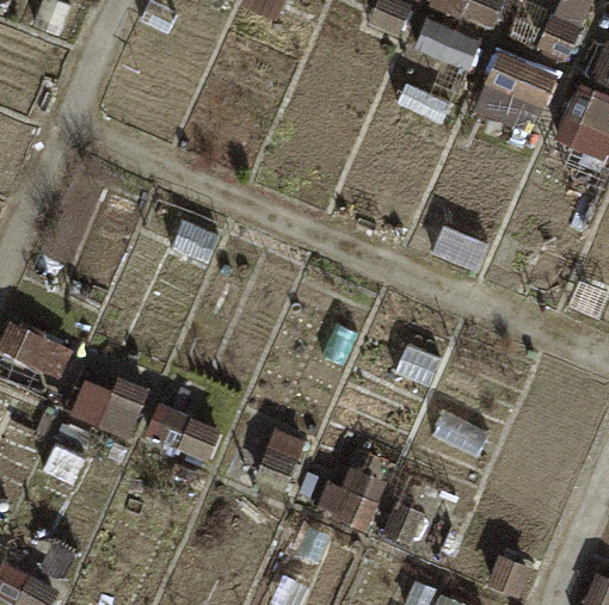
[(71,5),(60,0),(45,0),(37,20),(61,30),(71,5)]
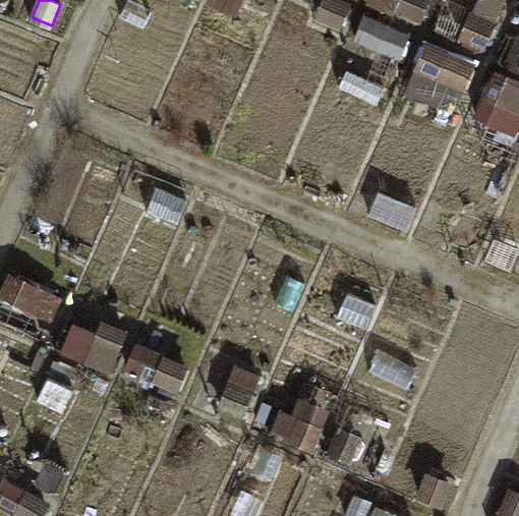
[(346,4),(337,0),(324,0),(314,21),(335,31),(346,4)]
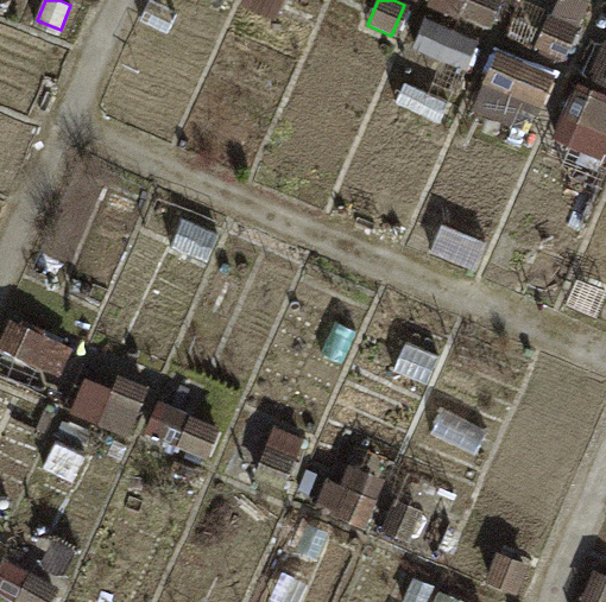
[(430,0),(429,1),(490,27),(502,0),(430,0)]
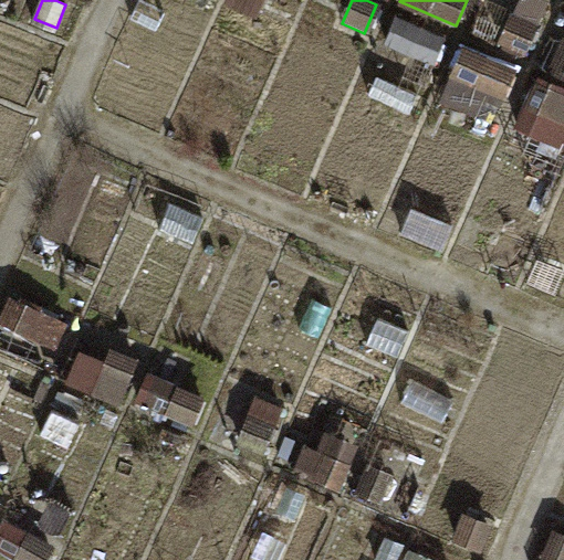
[(447,35),(396,13),(384,41),(435,63),(447,35)]
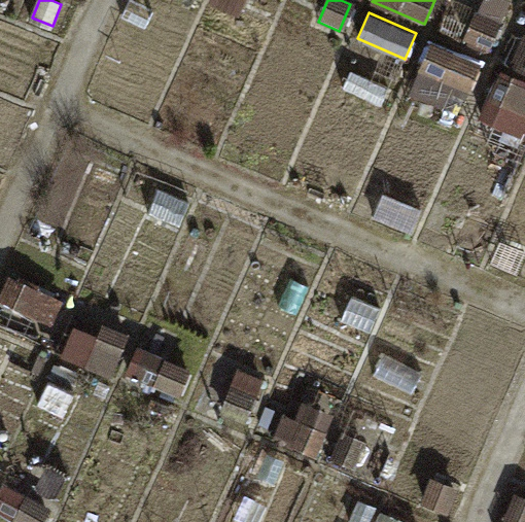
[(500,28),(473,14),(462,38),(490,50),(500,28)]
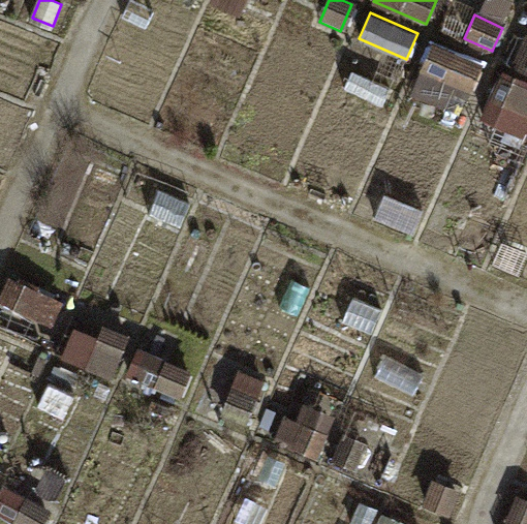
[(526,38),(520,35),(507,62),(526,70),(526,38)]
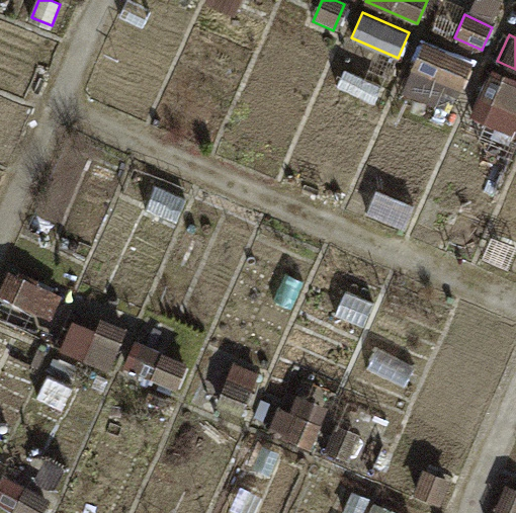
[(477,64),(424,40),(410,72),(462,95),(477,64)]
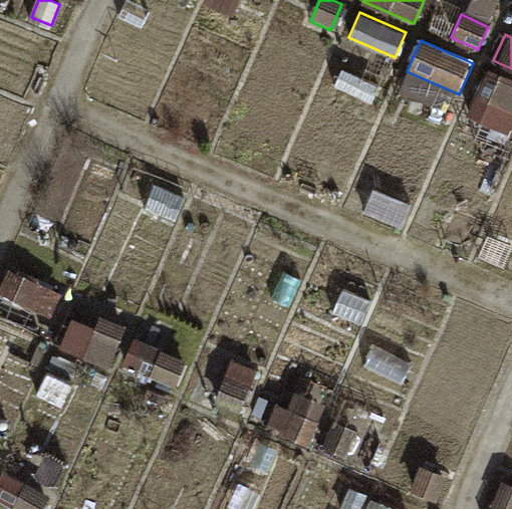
[(511,88),(484,76),(465,119),(509,140),(511,133),(511,88)]
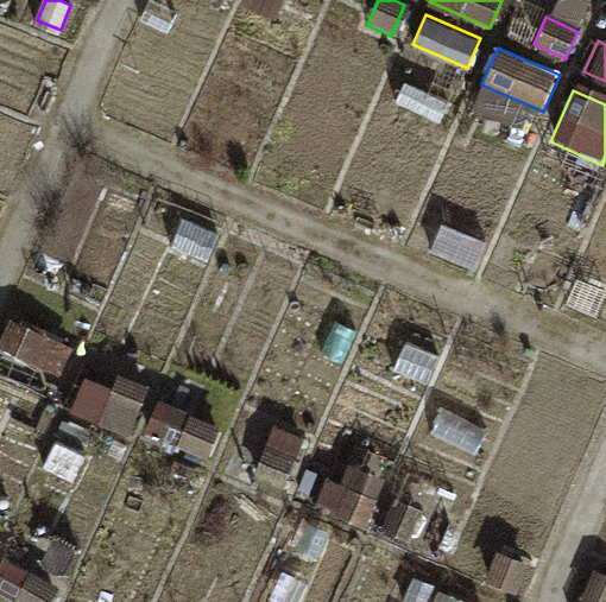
[(112,192),(82,179),(74,197),(103,210),(112,192)]
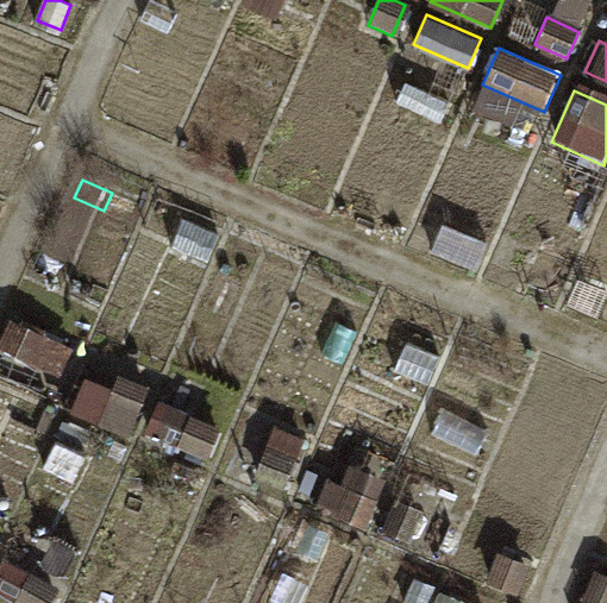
[(218,237),(182,220),(170,247),(206,264),(218,237)]
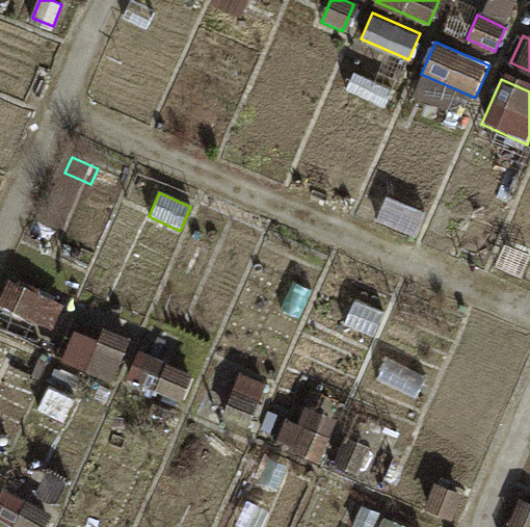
[(59,304),(5,280),(0,291),(0,306),(48,327),(59,304)]
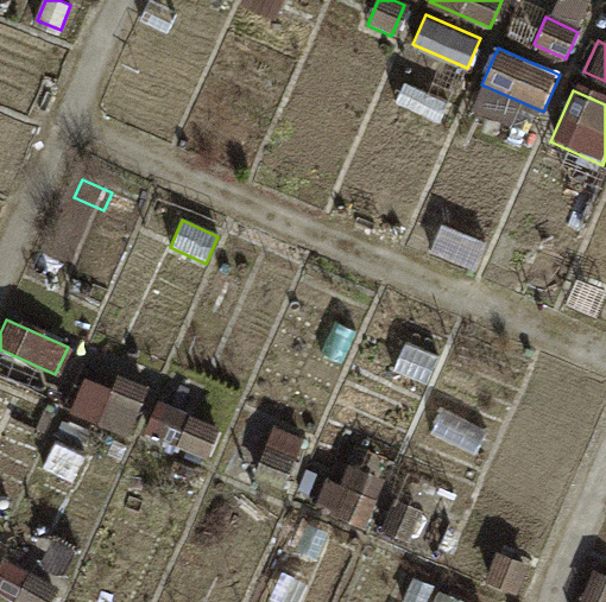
[(435,359),(403,344),(395,363),(427,378),(435,359)]
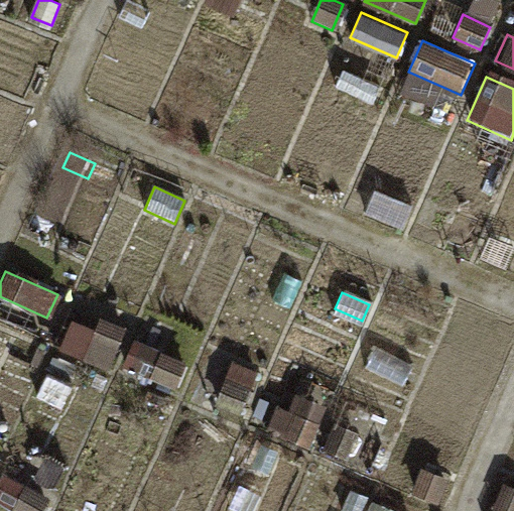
[(113,368),(130,329),(104,317),(87,356),(113,368)]
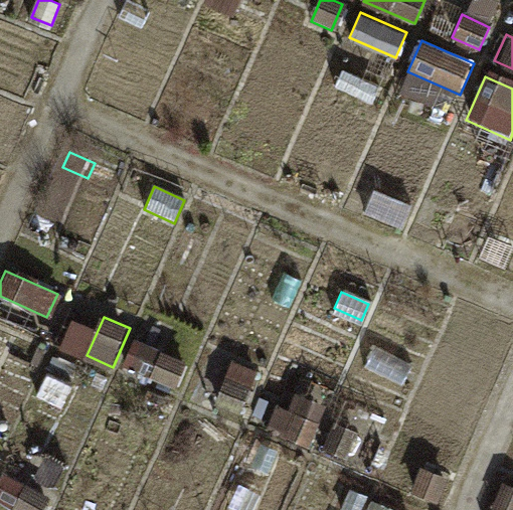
[(177,390),(188,365),(160,352),(149,377),(177,390)]
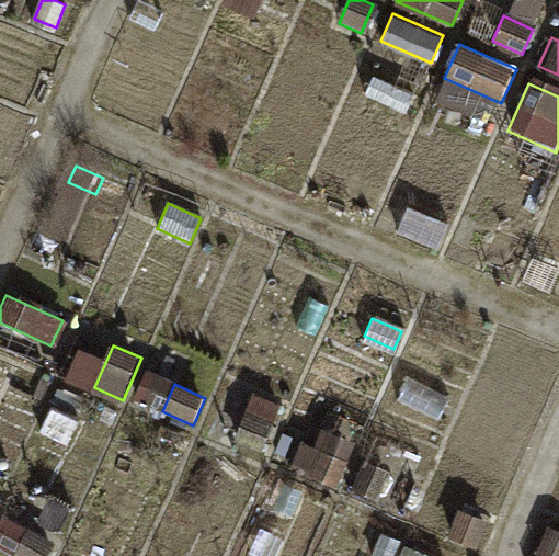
[(259,451),(278,405),(252,393),(231,439),(259,451)]
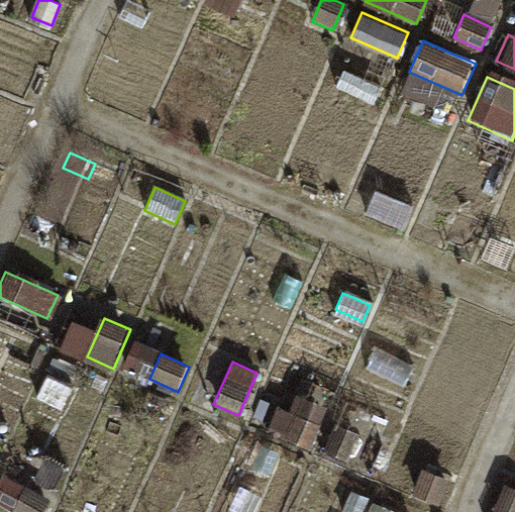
[(478,391),(436,373),(428,393),(469,410),(478,391)]
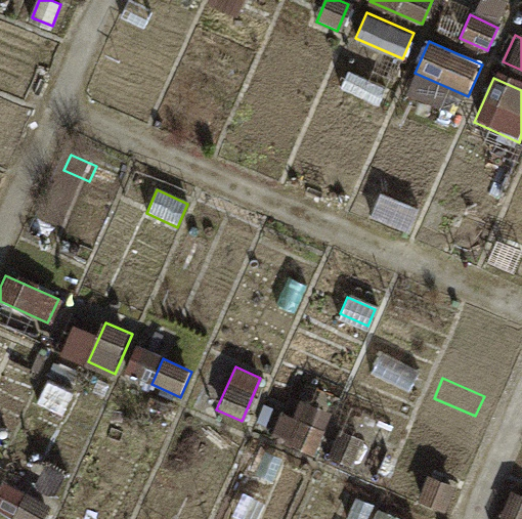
[(269,433),(311,451),(331,406),(304,394),(294,418),(279,411),(269,433)]
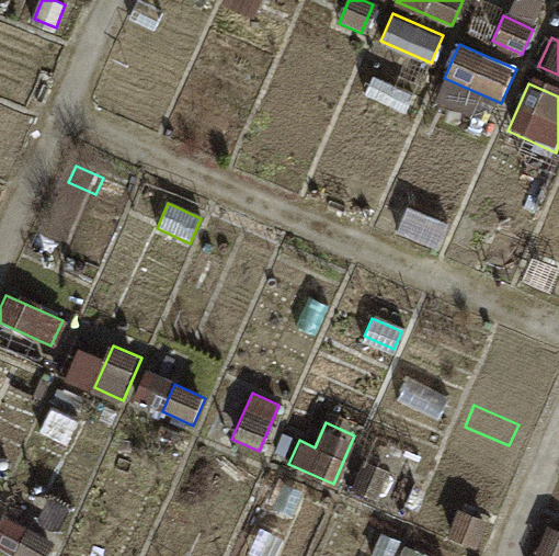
[(407,483),(362,463),(351,487),(396,507),(407,483)]
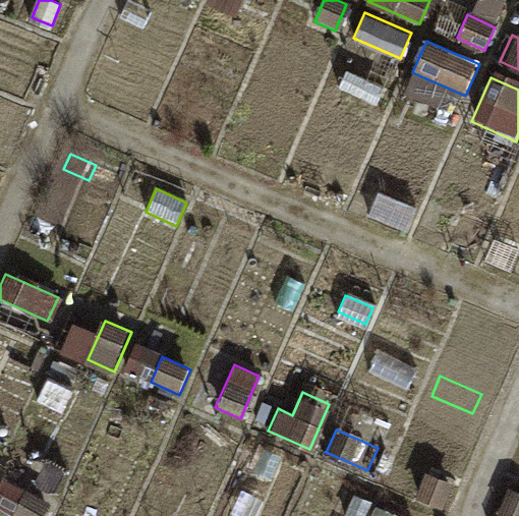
[(311,469),(261,447),(254,459),(305,482),(311,469)]
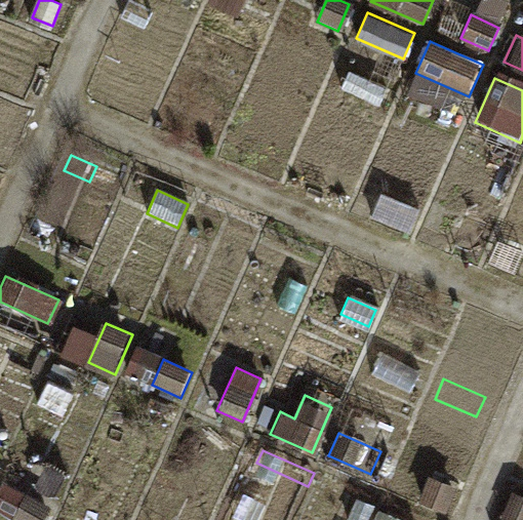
[(522,495),(511,490),(499,517),(506,519),(522,519),(522,495)]
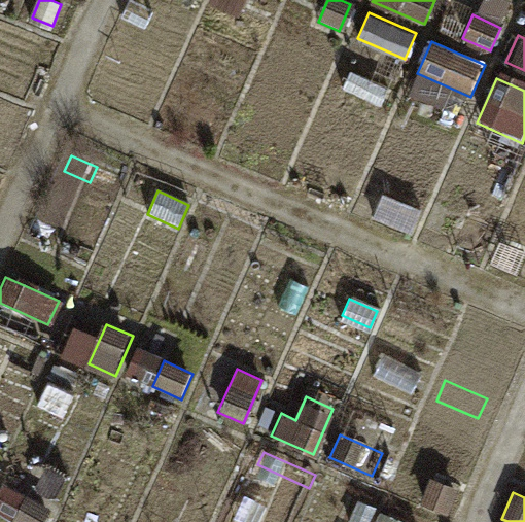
[(374,521),(382,503),(361,494),(348,521),(374,521)]
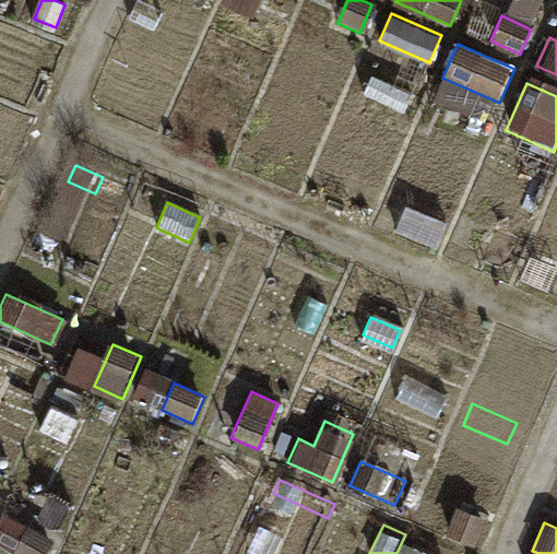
[(47,553),(56,542),(28,526),(10,553),(47,553)]
